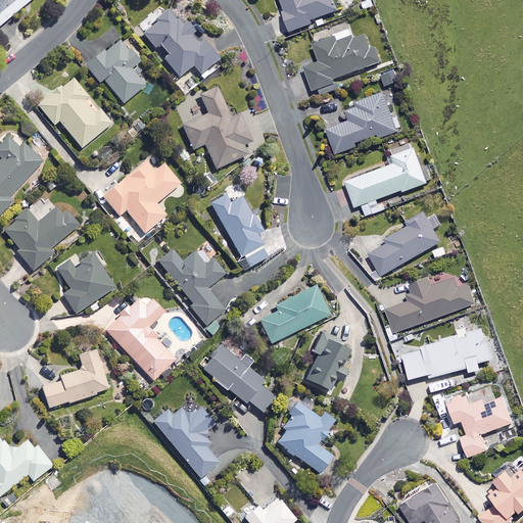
[(0,0),(0,24),(28,0),(0,0)]
